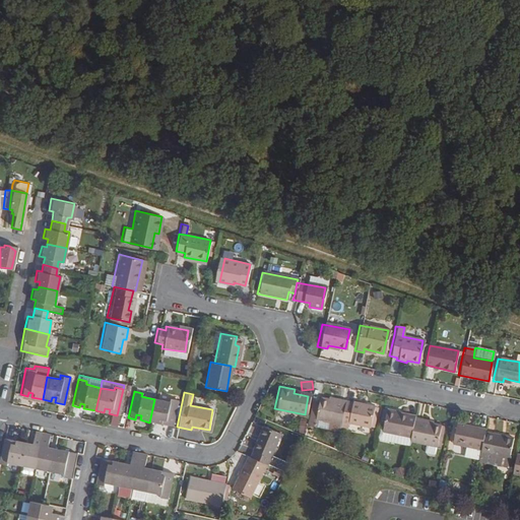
[(340,421),(344,402),(344,400),(331,396),(331,399),(317,396),(317,398),(312,418),(315,419),(339,424),(340,421)]
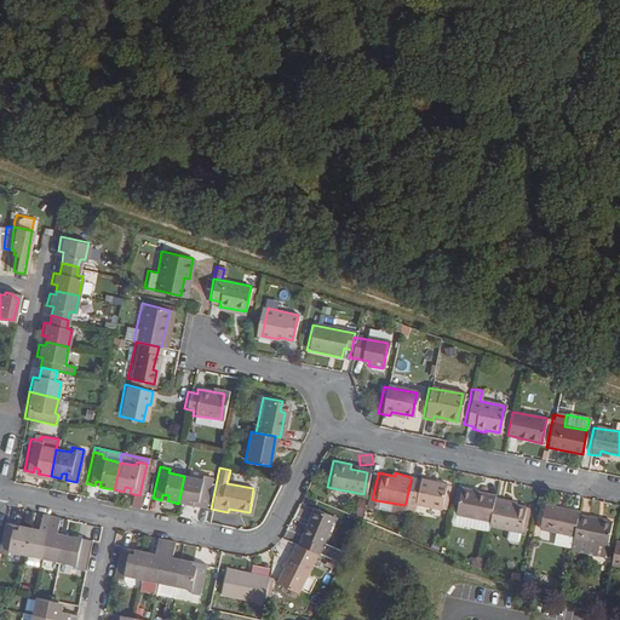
[(372,498),(378,475),(371,474),(367,497),(372,498)]
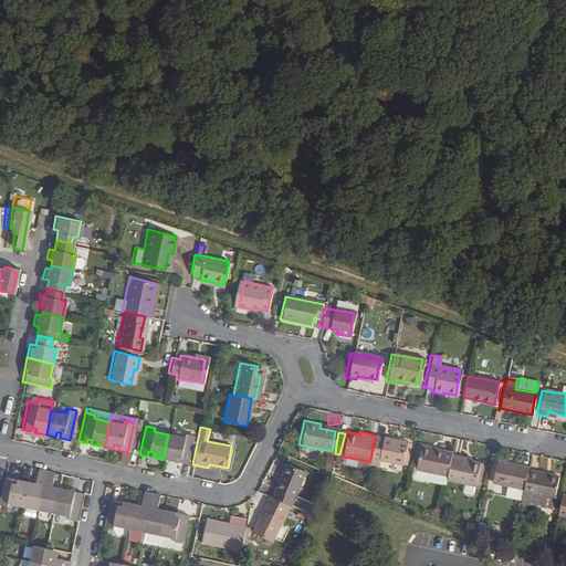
[(184,433),(182,438),(168,435),(163,460),(174,462),(175,458),(179,458),(178,463),(186,464),(192,436),(184,433)]
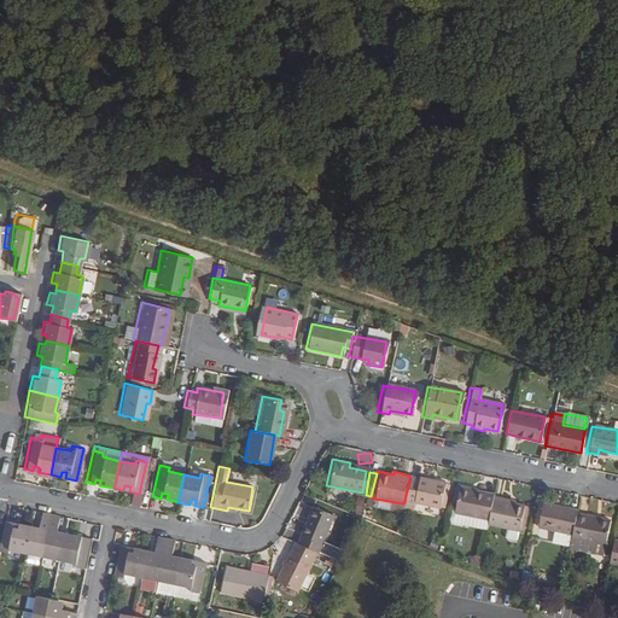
[(418,477),(418,479),(409,478),(404,501),(403,503),(402,512),(410,513),(412,503),(438,508),(442,509),(443,497),(441,496),(444,483),(418,477)]
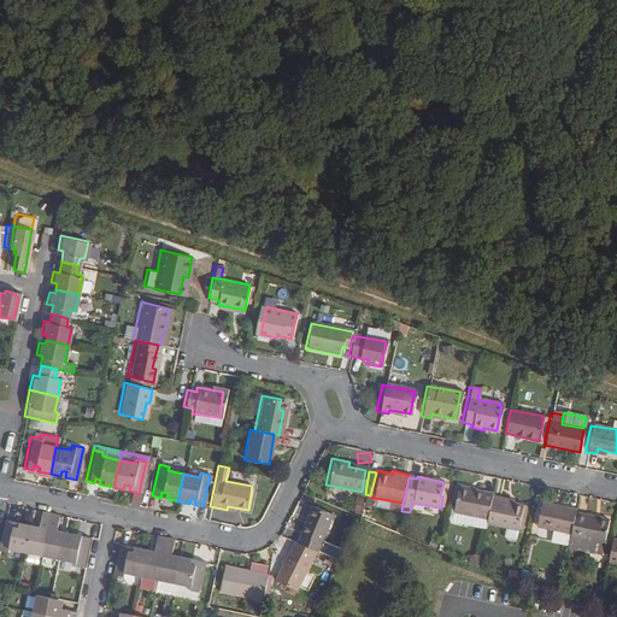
[(487,518),(492,495),(492,493),(457,487),(454,498),(451,497),(448,509),(452,509),(452,511),(487,518)]
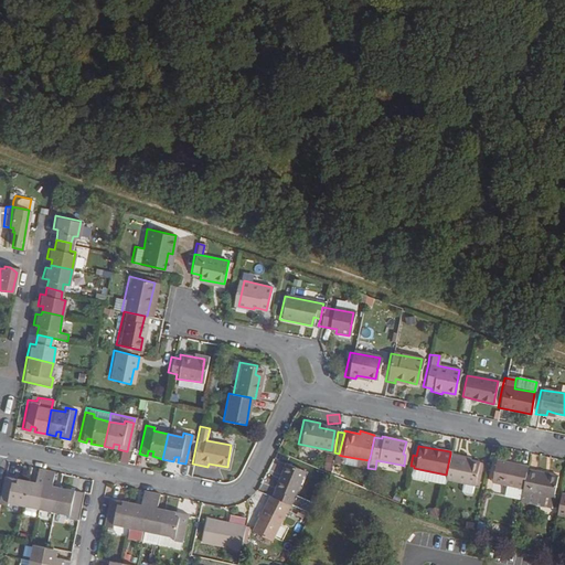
[(450,454),(446,475),(445,480),(473,486),(478,464),(466,460),(466,457),(450,454)]
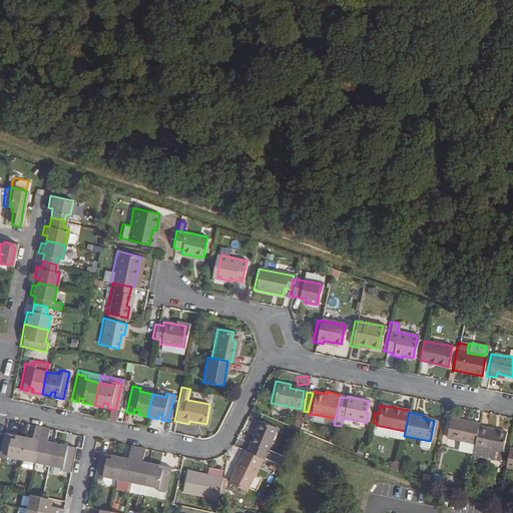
[(334,425),(335,418),(311,414),(309,421),(334,426),(334,425)]
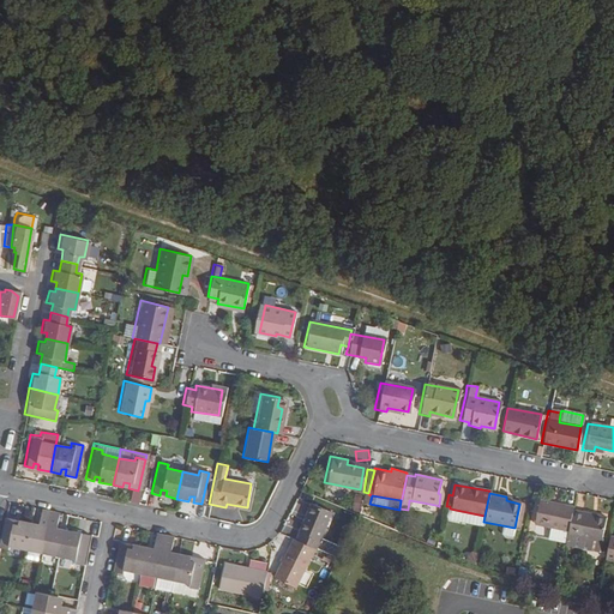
[(566,530),(570,511),(571,507),(537,500),(531,523),(547,527),(566,530)]
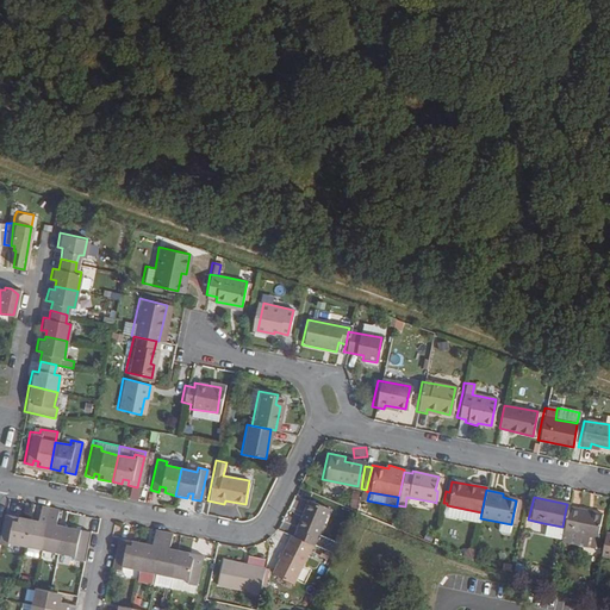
[(294,529),(311,539),(312,540),(316,533),(328,510),(309,499),(298,520),(299,521),(294,529)]
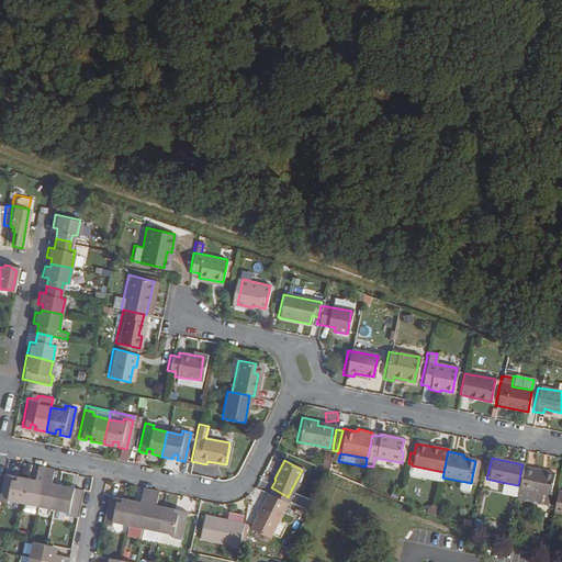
[(30,479),(29,484),(24,483),(20,504),(36,506),(44,468),(36,465),(33,480),(30,479)]
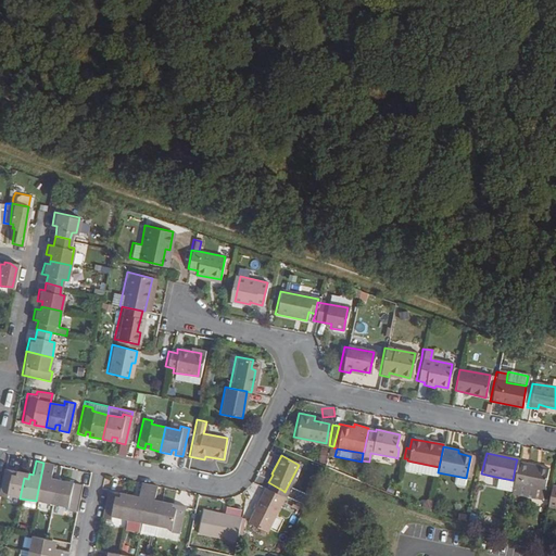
[(407,460),(405,470),(437,476),(438,472),(439,467),(407,460)]
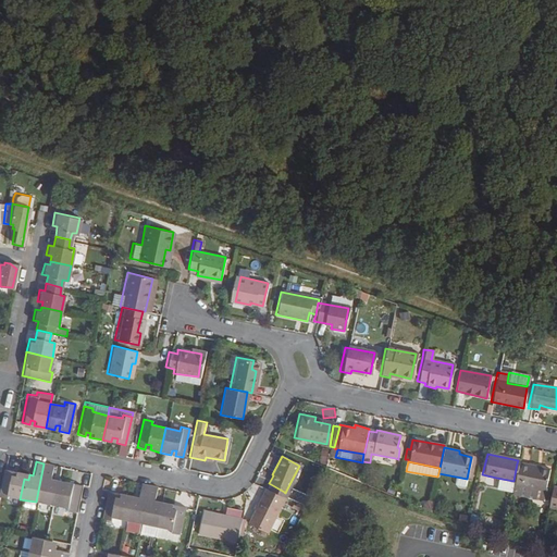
[(48,479),(51,465),(44,463),(36,502),(50,505),(54,485),(50,484),(51,479),(48,479)]
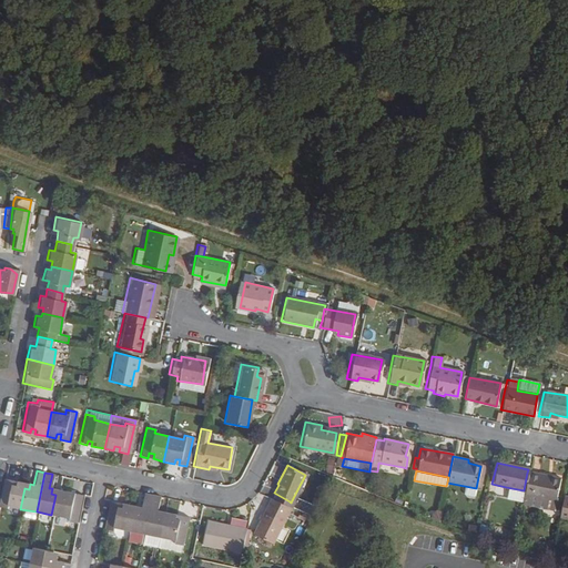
[(527,473),(524,490),(523,495),(554,501),(555,501),(556,495),(559,479),(527,473)]
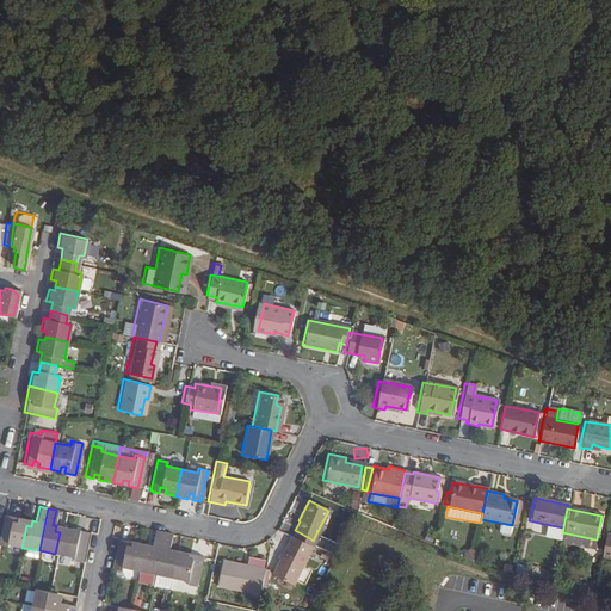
[(16,523),(11,523),(12,517),(2,514),(0,526),(0,547),(5,549),(6,544),(22,548),(26,525),(28,519),(17,517),(16,523)]
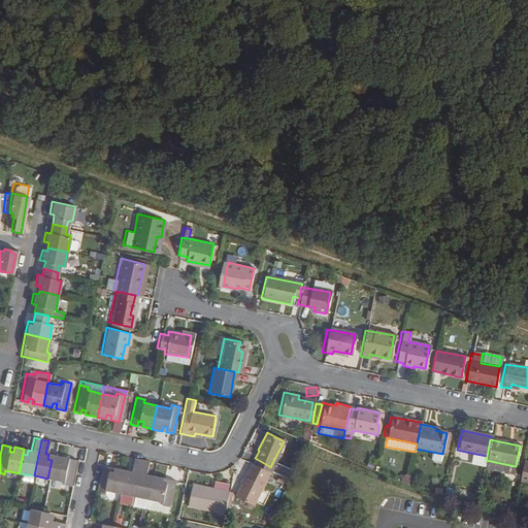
[(486,460),(487,456),(470,453),(469,460),(485,464),(486,460)]
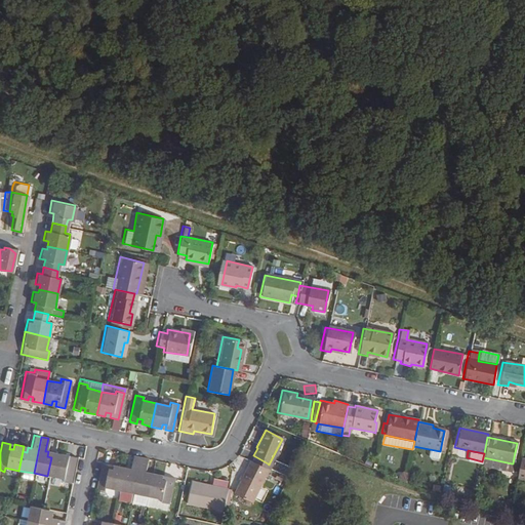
[(52,452),(51,456),(51,457),(47,476),(62,478),(61,482),(70,484),(75,456),(52,452)]
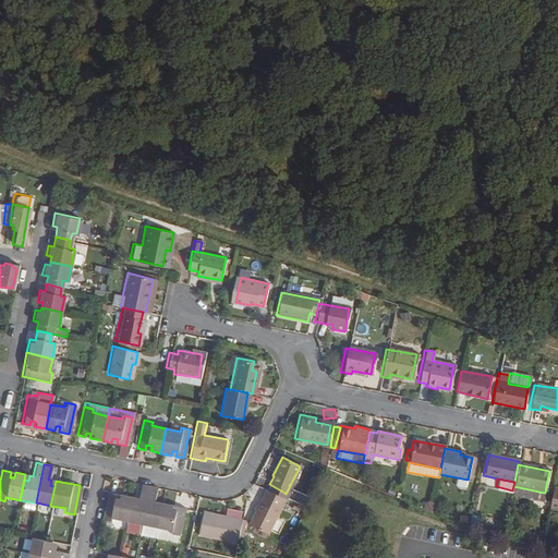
[(135,497),(134,502),(130,501),(126,521),(140,524),(141,524),(148,485),(141,483),(137,498),(135,497)]
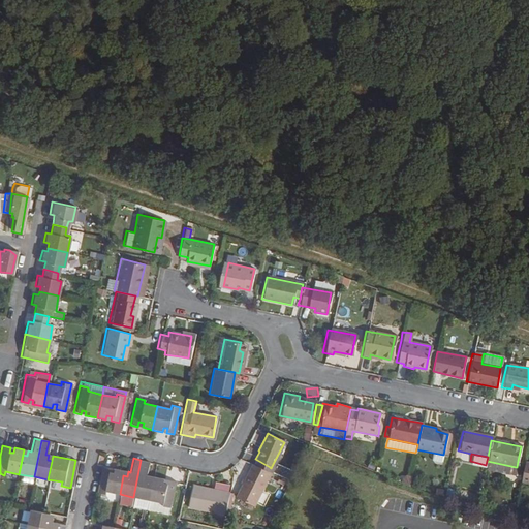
[(270,467),(255,459),(252,458),(234,492),(251,501),(270,467)]
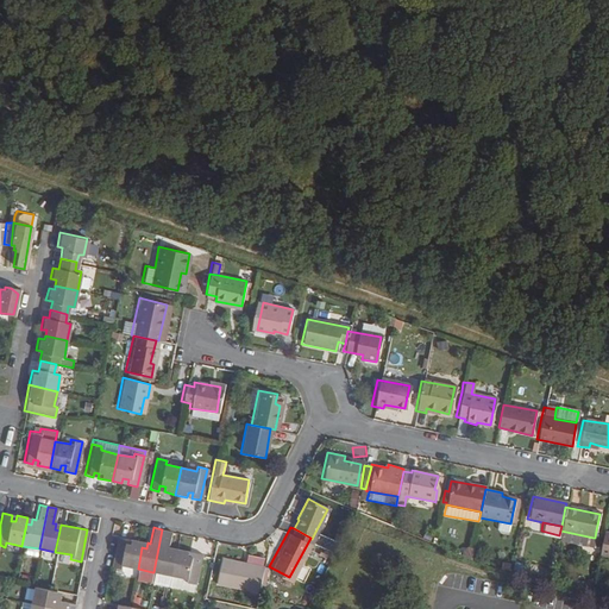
[(154,572),(170,576),(175,553),(170,553),(171,547),(168,546),(171,532),(162,529),(154,572)]
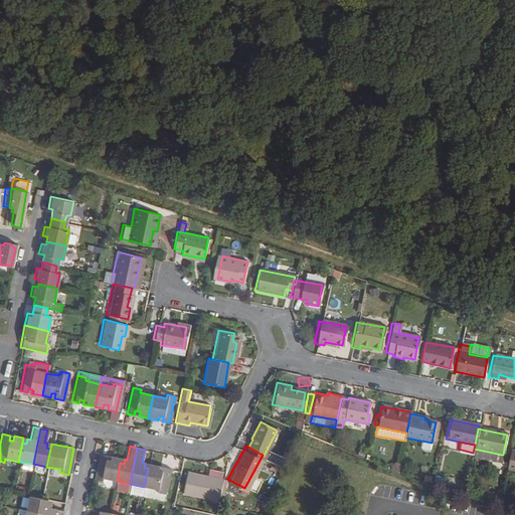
[(501,461),(508,462),(510,450),(504,449),(503,455),(502,455),(501,461)]
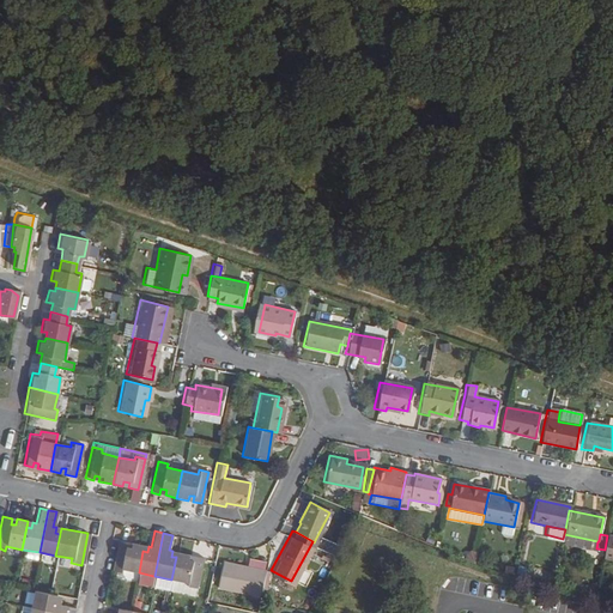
[(317,535),(314,542),(327,550),(332,542),(317,535)]
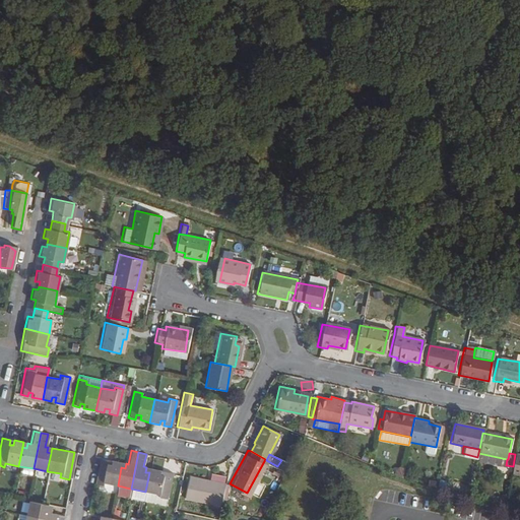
[(519,454),(515,454),(513,466),(511,472),(519,474),(519,454)]
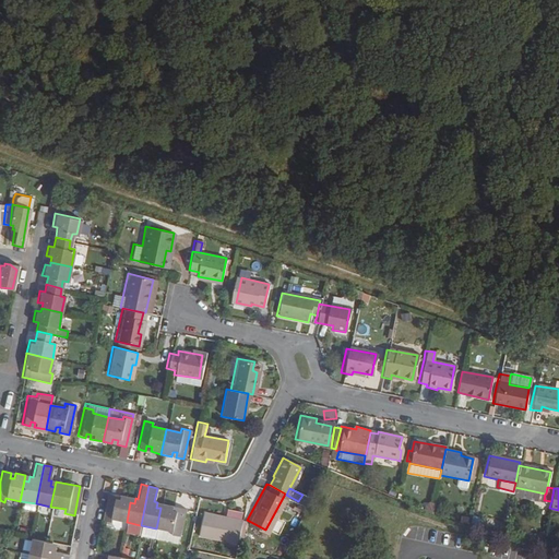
[(115,499),(116,494),(107,491),(100,521),(111,523),(113,520),(127,522),(130,502),(131,497),(120,495),(119,500),(115,499)]
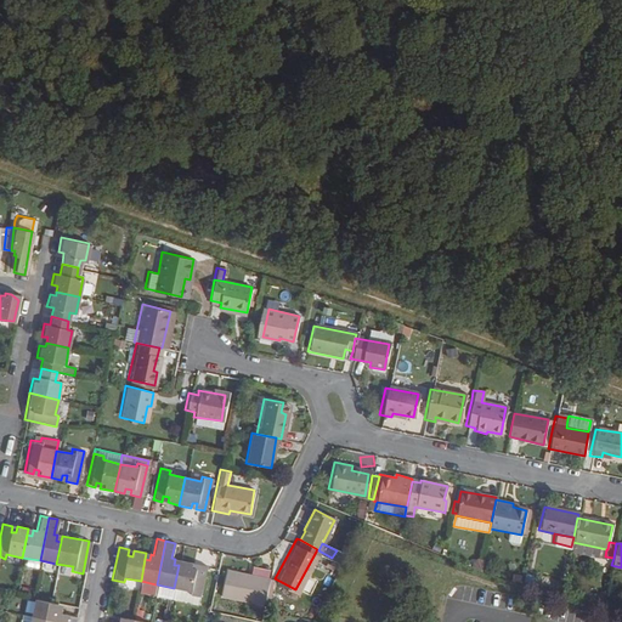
[(315,566),(324,570),(327,560),(318,557),(315,566)]
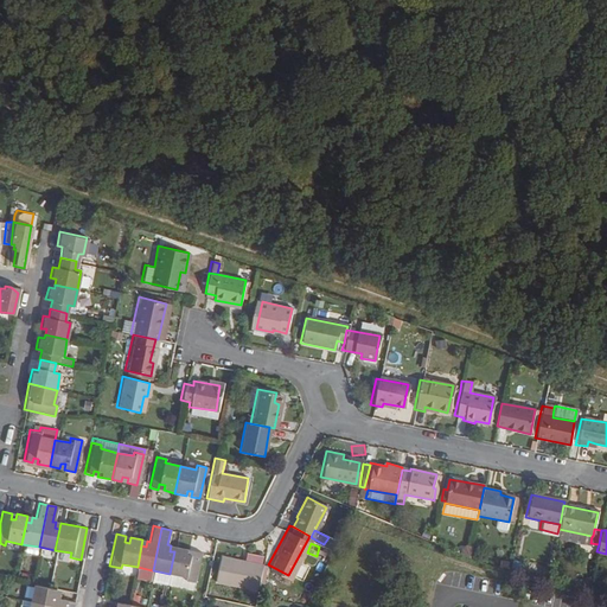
[(187,548),(176,547),(174,551),(170,574),(171,574),(185,576),(184,581),(192,582),(193,582),(200,550),(192,549),(191,556),(187,554),(189,549),(187,548)]
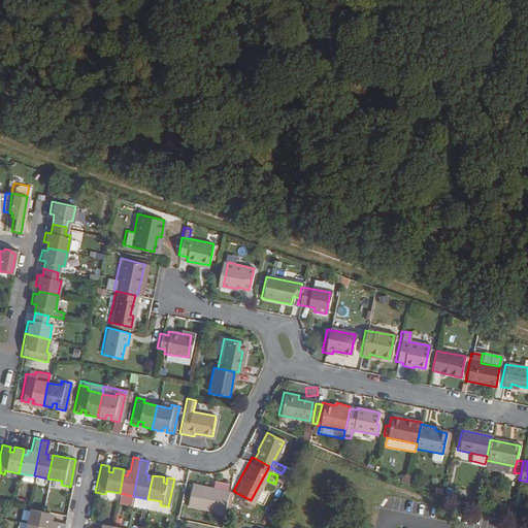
[(184,505),(209,509),(207,521),(218,523),(220,518),(221,513),(225,490),(189,482),(184,505)]
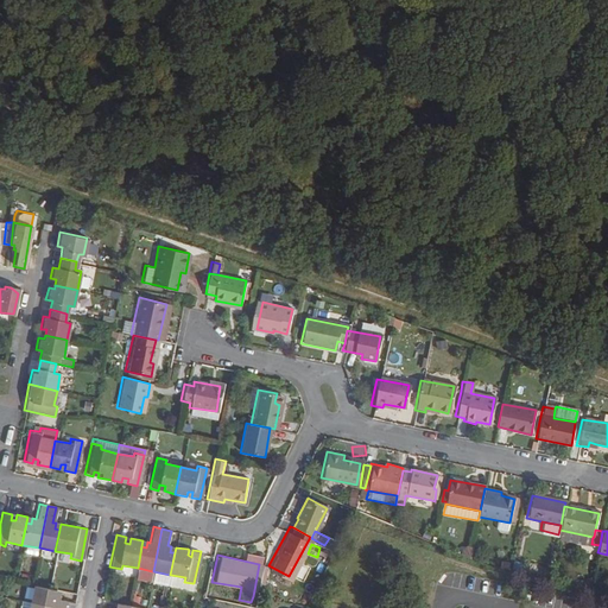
[(150,582),(152,571),(138,568),(135,578),(150,582)]
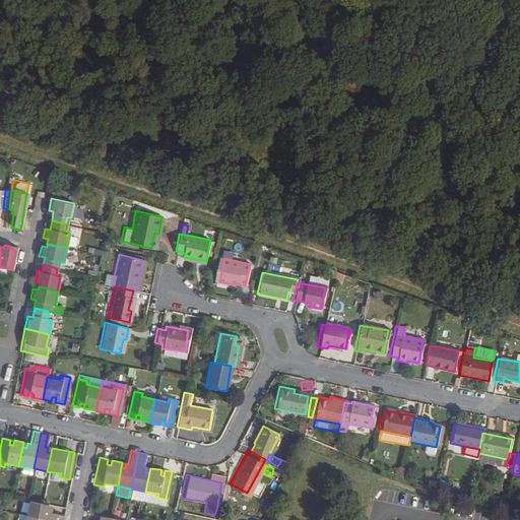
[(144,501),(145,492),(131,489),(130,499),(144,501)]
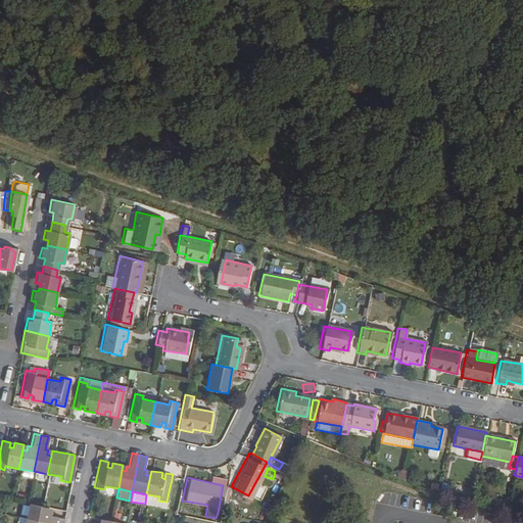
[(165,502),(158,501),(159,496),(147,494),(145,505),(164,509),(165,502)]
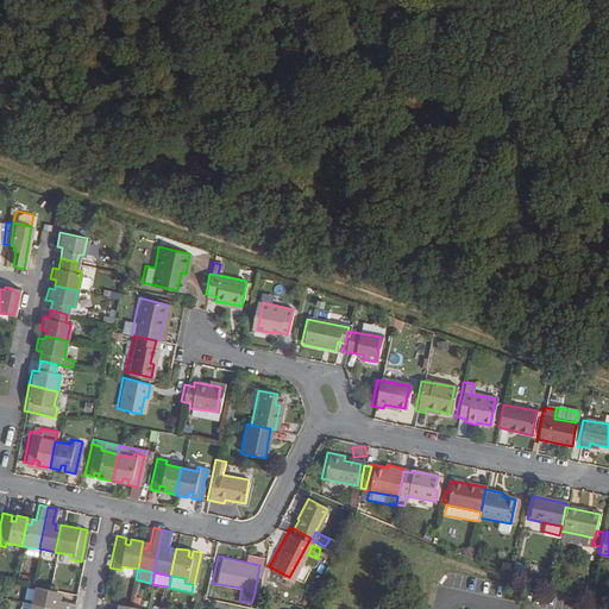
[(48,591),(32,588),(29,604),(49,608),(70,608),(71,604),(57,602),(57,597),(52,596),(54,592),(48,591)]
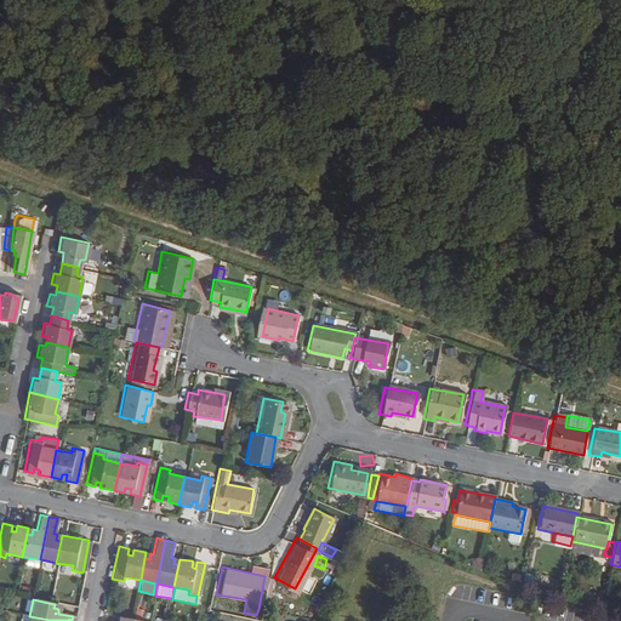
All buildings are outlined.
